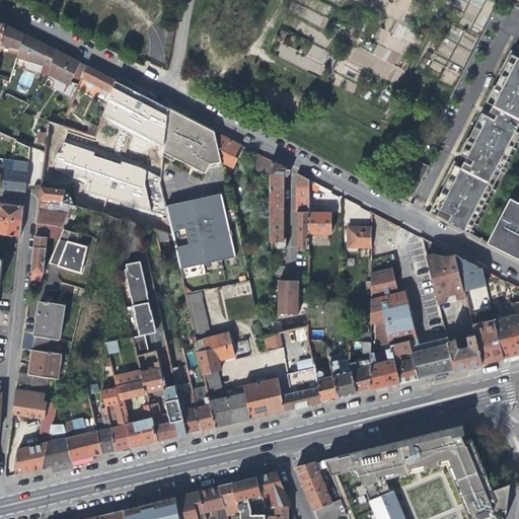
[(0,47),(18,53),(24,33),(16,29),(0,20),(0,41),(1,42),(0,47)]
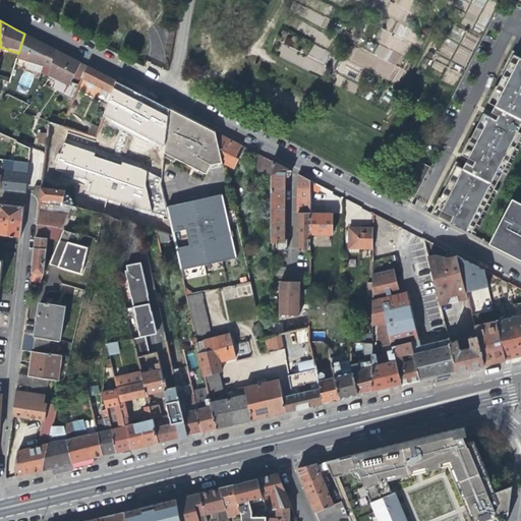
[(348,63),(396,80),(410,43),(384,33),(379,46),(367,42),(364,50),(354,46),(348,63)]
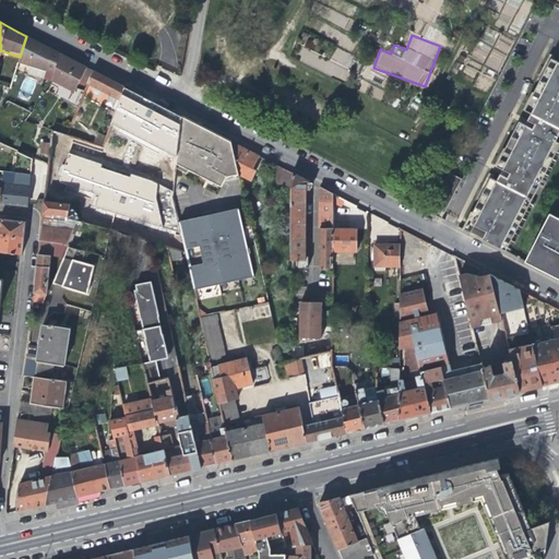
[(39,43),(26,36),(20,57),(19,59),(52,72),(59,52),(39,43)]
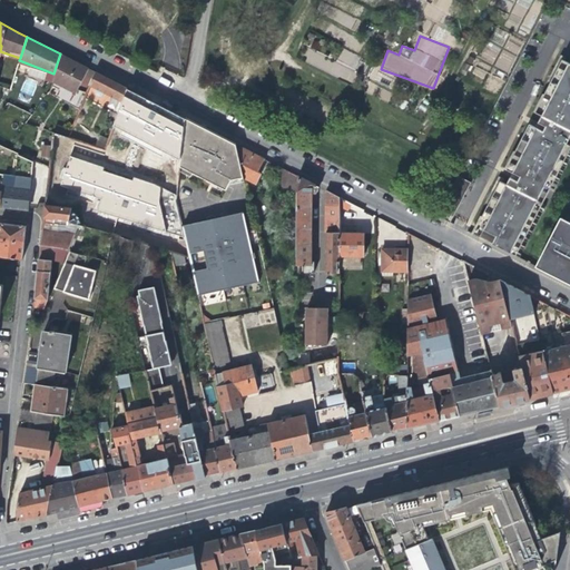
[(76,92),(77,89),(88,68),(72,60),(60,53),(53,74),(51,80),(76,92)]
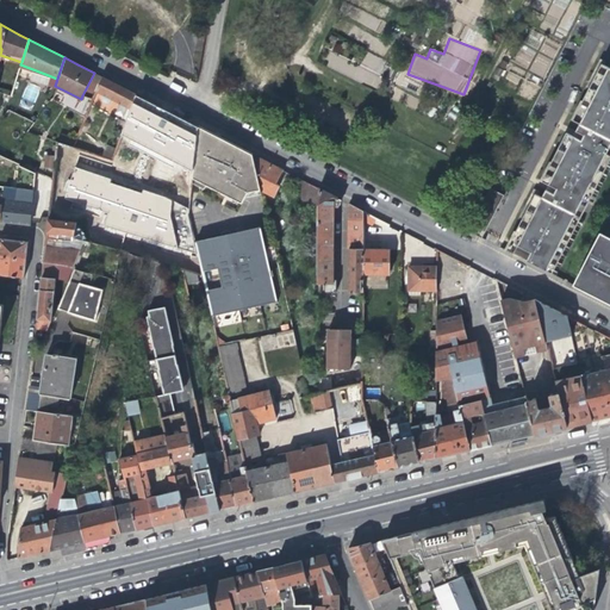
[(587,88),(601,62),(602,63),(604,60),(598,57),(584,87),(587,88)]
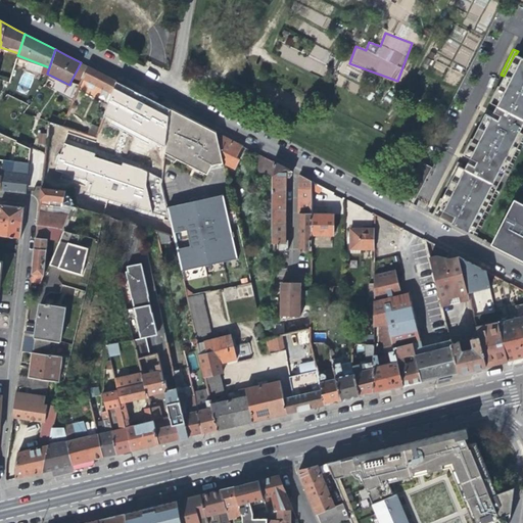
[(522,57),(516,54),(515,53),(504,76),(490,101),(496,104),(490,115),(485,112),(464,154),(470,156),(464,169),(460,167),(459,165),(447,188),(438,206),(434,214),(450,222),(473,234),(522,133),(522,57)]
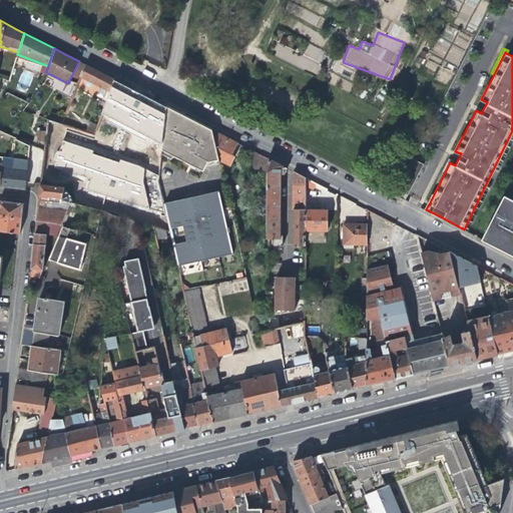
[(69,80),(73,81),(75,76),(81,62),(79,61),(69,80)]
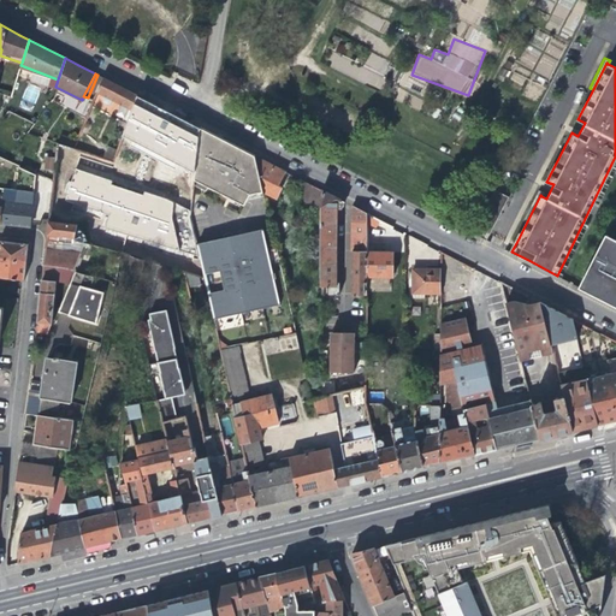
[(90,92),(88,98),(92,100),(95,92),(102,77),(98,75),(90,92)]
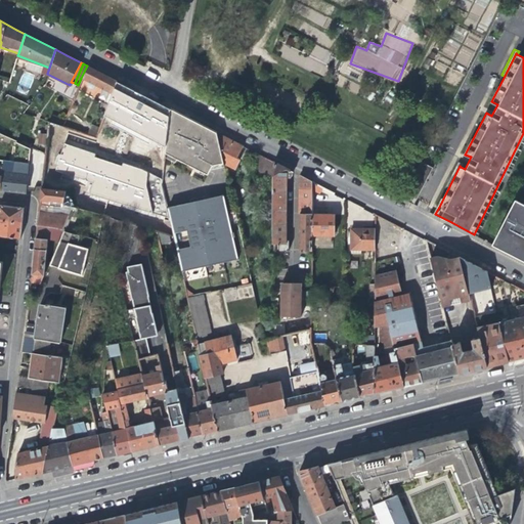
[(100,98),(104,100),(107,102),(115,80),(103,75),(87,66),(81,78),(88,81),(86,84),(87,87),(90,88),(93,88),(95,84),(102,88),(98,95),(100,98)]
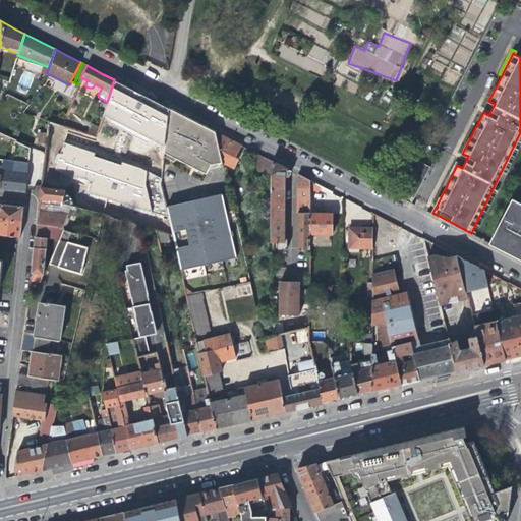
[(160,129),(166,129),(169,108),(135,91),(114,79),(107,102),(106,104),(111,105),(115,96),(122,100),(121,102),(126,104),(127,102),(159,116),(157,124),(160,129)]
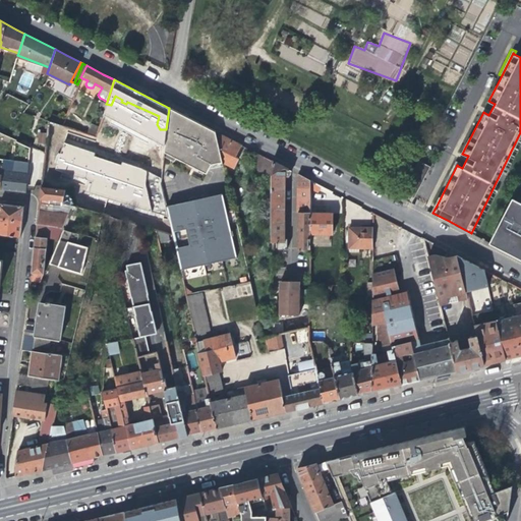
[(185,116),(169,108),(166,129),(164,152),(207,174),(211,166),(207,148),(203,145),(204,142),(190,135),(196,122),(185,116)]
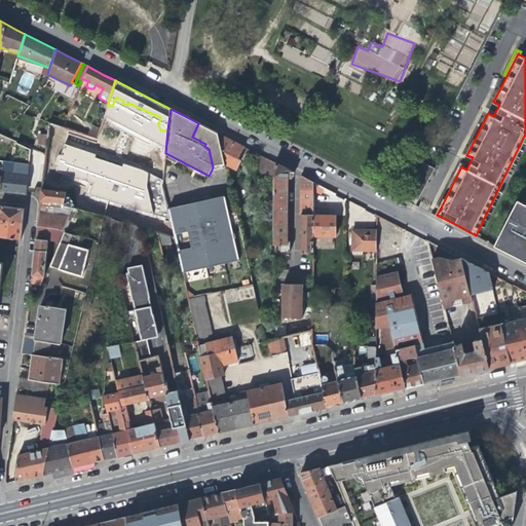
[(217,133),(198,123),(192,137),(205,144),(204,146),(209,149),(213,167),(225,164),(224,163),(217,133)]
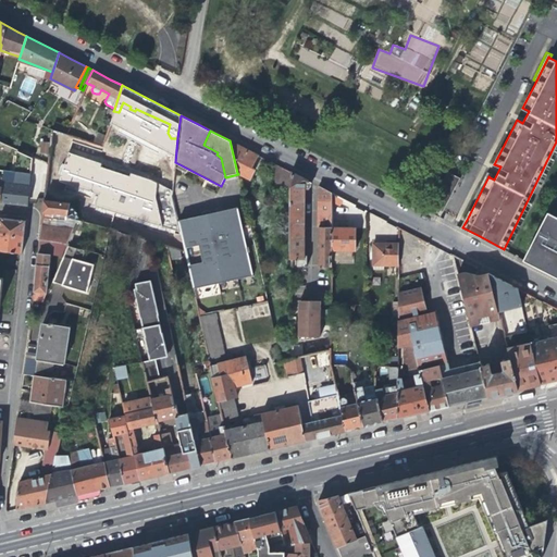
[(252,162),(257,155),(230,140),(237,173),(248,178),(254,169),(250,166),(252,162)]
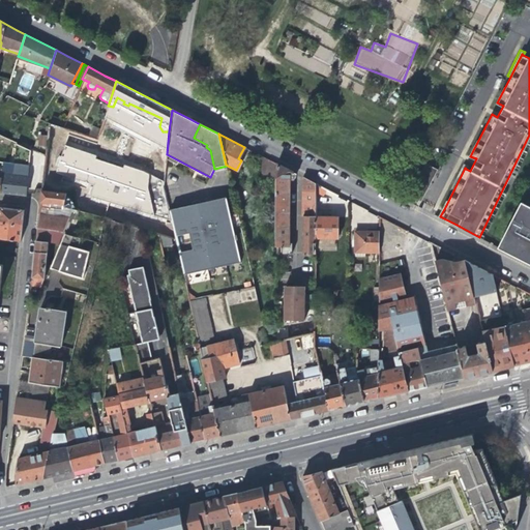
[(29,160),(30,148),(16,141),(13,154),(29,160)]
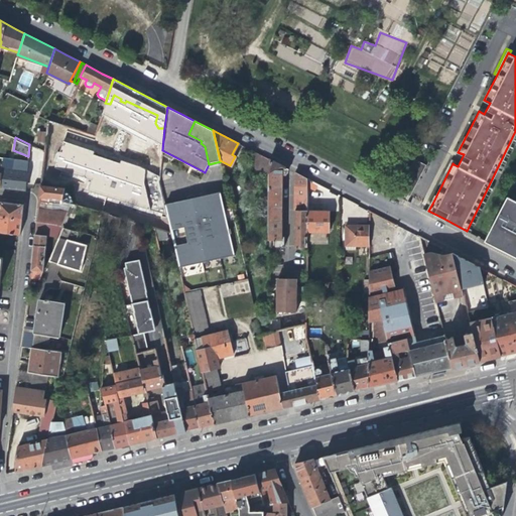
[(3,156),(2,167),(0,176),(0,185),(10,187),(24,188),(27,160),(22,159),(22,157),(3,156)]
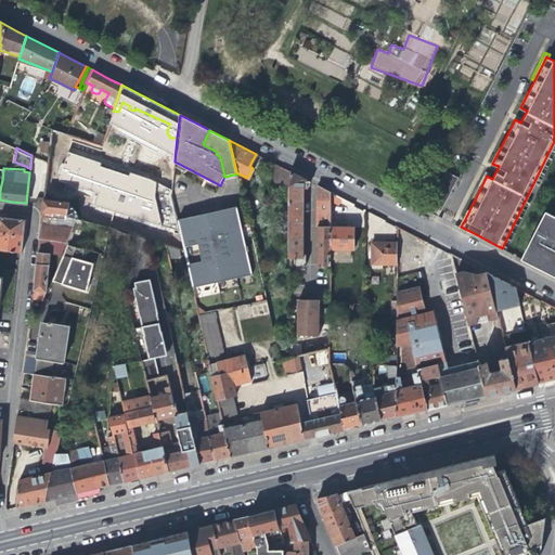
[(426,209),(438,216),(441,207),(457,176),(446,169),(426,209)]
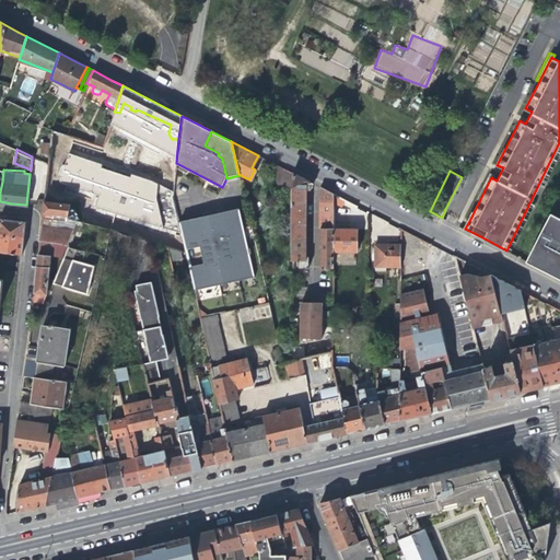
[(476,199),(479,201),(491,177),(492,178),(494,174),(489,172),(476,199)]
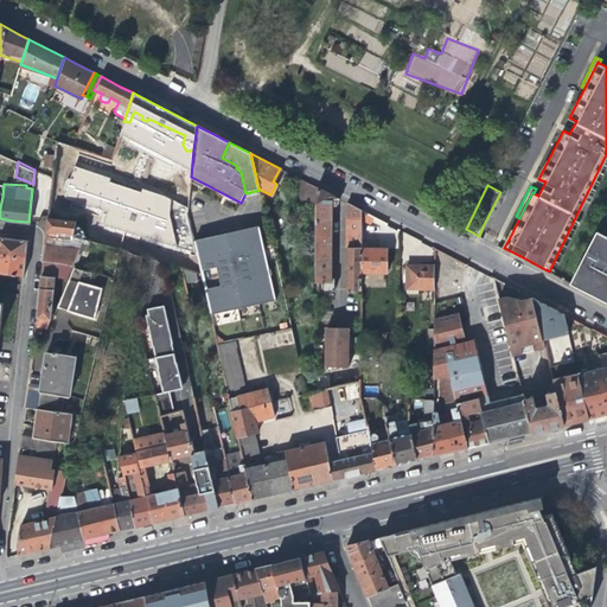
[(323,281),(323,288),(333,289),(333,276),(330,276),(330,205),(332,205),(334,205),(338,199),(315,187),(315,281),(323,281)]
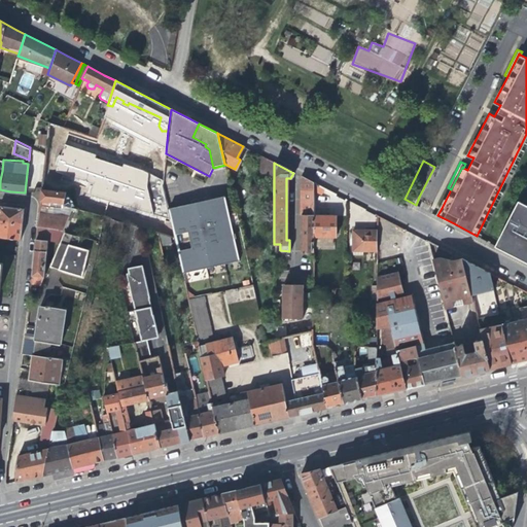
[(313,251),(313,236),(313,214),(313,201),(313,182),(300,175),(300,251),(313,251)]
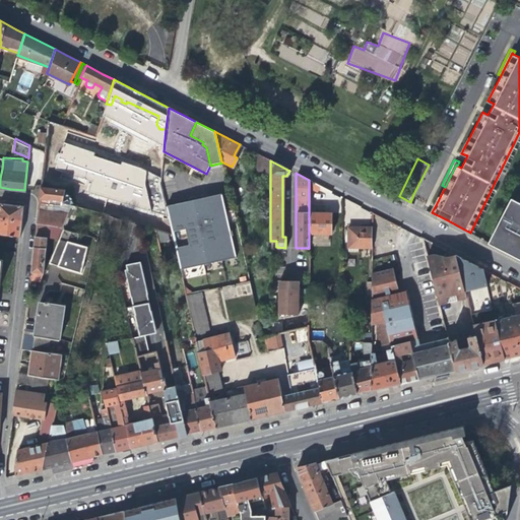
[(319,198),(319,185),(309,180),(309,198),(319,198)]
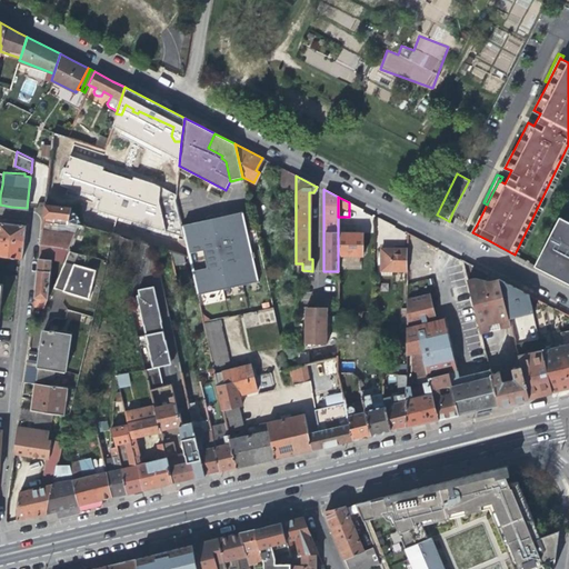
[(59,217),(68,218),(70,209),(70,206),(45,203),(42,222),(52,223),(53,217),(59,217)]
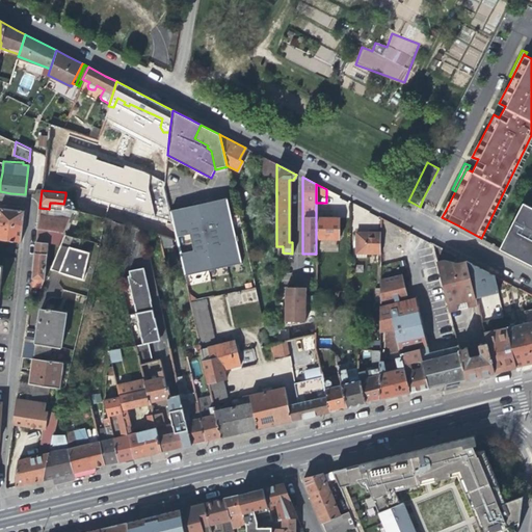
[(227,197),(168,210),(174,231),(176,239),(183,275),(241,262),(234,229),(241,227),(238,213),(231,214),(227,197)]
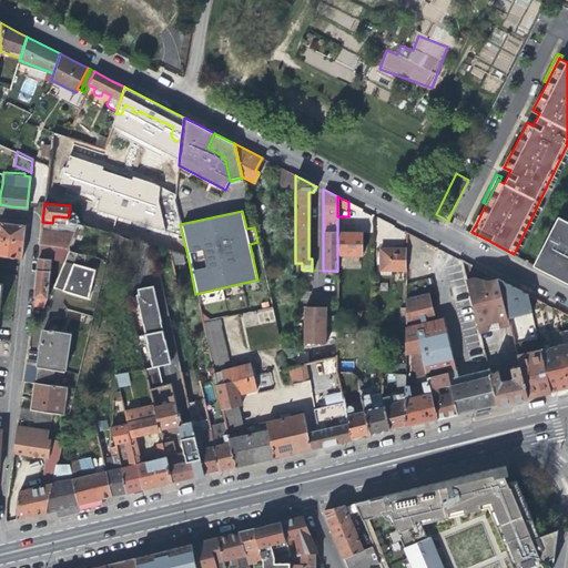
[(448,221),(472,232),(476,224),(452,212),(448,221)]
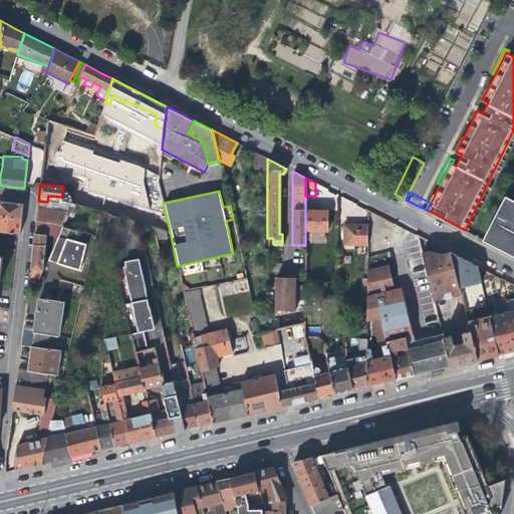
[(513,199),(505,195),(482,239),(498,247),(513,255),(513,199)]
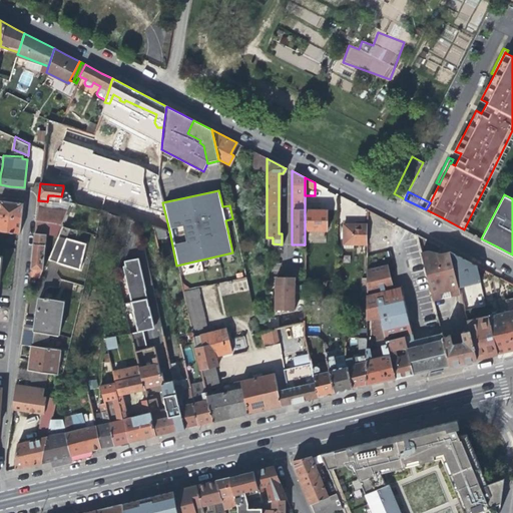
[(0,199),(0,214),(21,217),(22,209),(23,202),(0,199)]
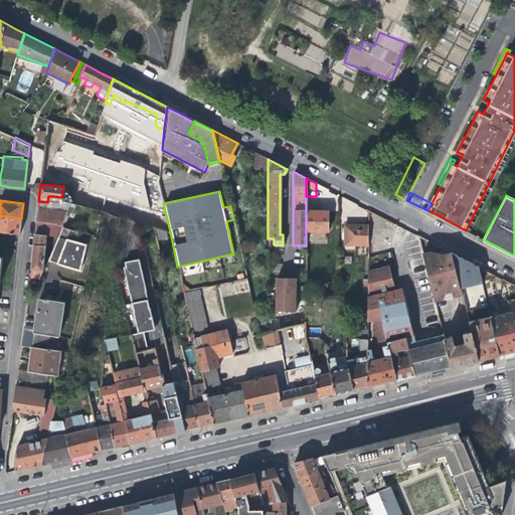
[(61,200),(56,209),(66,211),(70,202),(61,200)]
